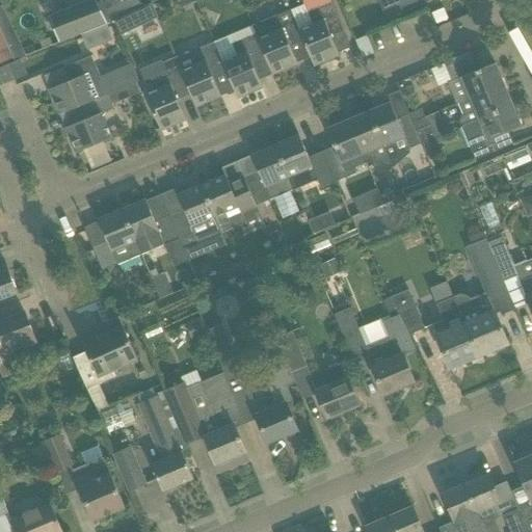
[(89,0),(49,17),(59,44),(107,25),(97,0),(89,0)]
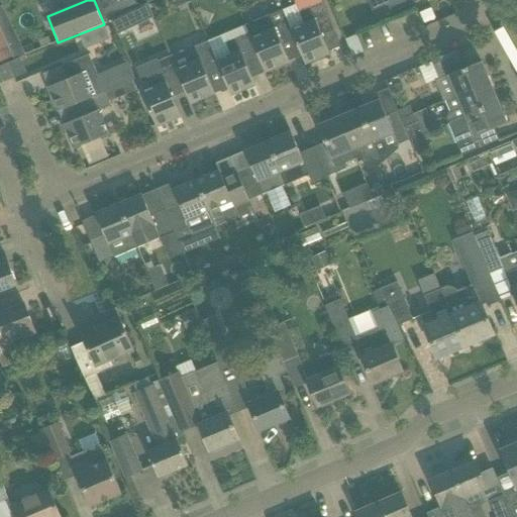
[(97,0),(107,21),(138,6),(134,0),(97,0)]
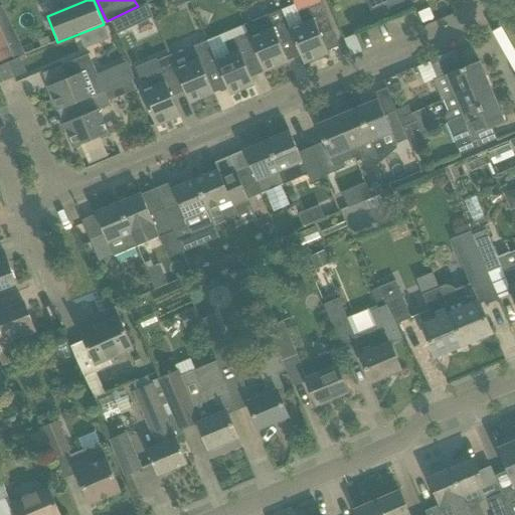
[(383,0),(385,5),(389,13),(417,1),(416,0),(383,0)]
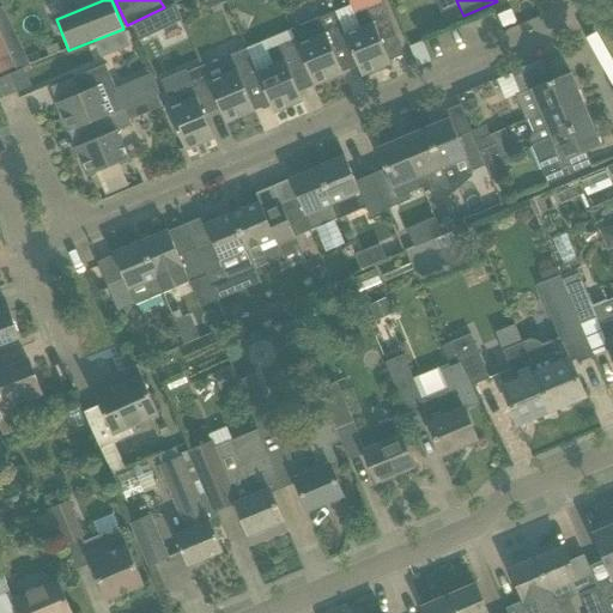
[(349,44),(362,77),(390,65),(381,42),(396,35),(382,2),(354,14),(350,6),(335,12),(349,44)]
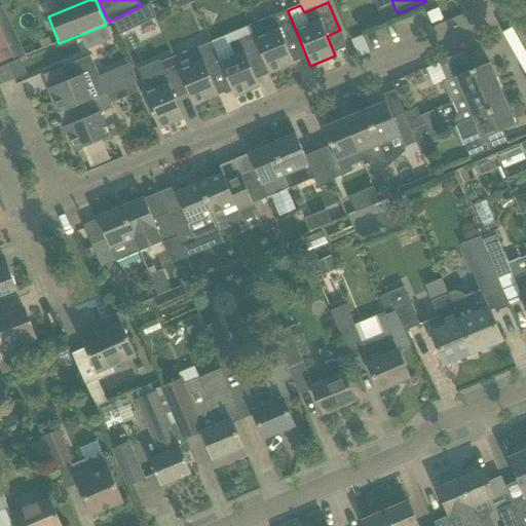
[(150,4),(113,22),(119,36),(156,17),(150,4)]
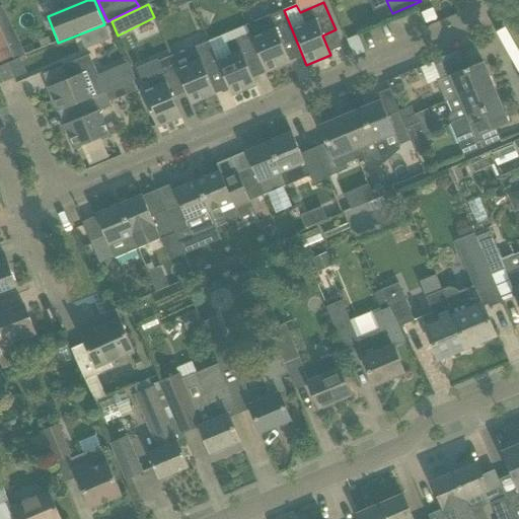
[(432,8),(421,12),(425,22),(436,18),(432,8)]
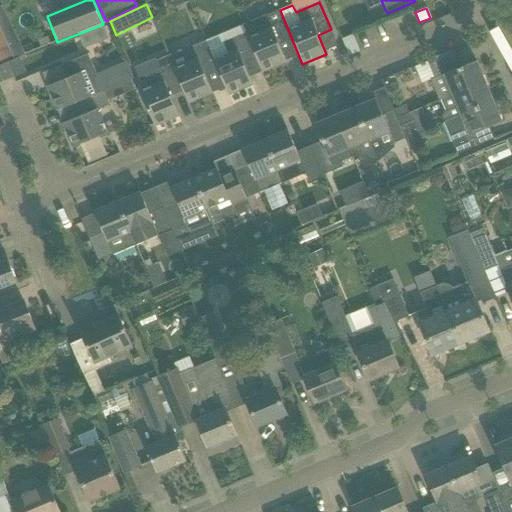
[(261,18),(243,26),(246,32),(246,33),(257,60),(262,72),(286,62),(278,43),(291,37),(280,10),(267,16),(268,19),(263,21),(261,18)]
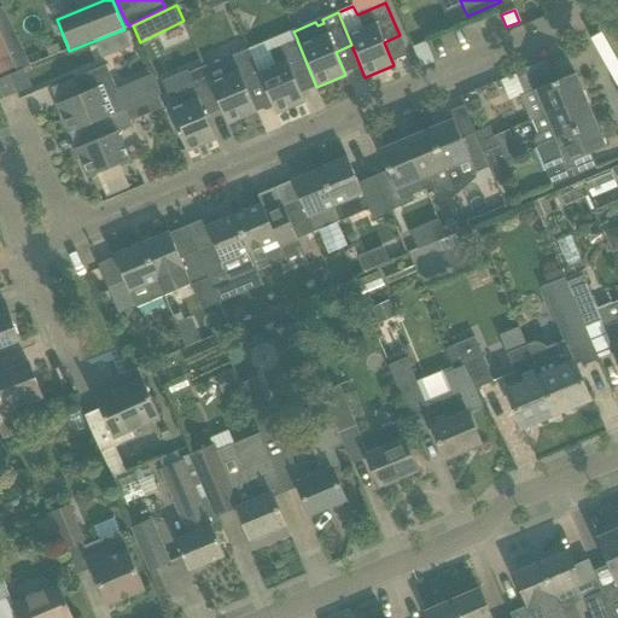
[(0,74),(15,68),(5,46),(0,35),(0,74)]
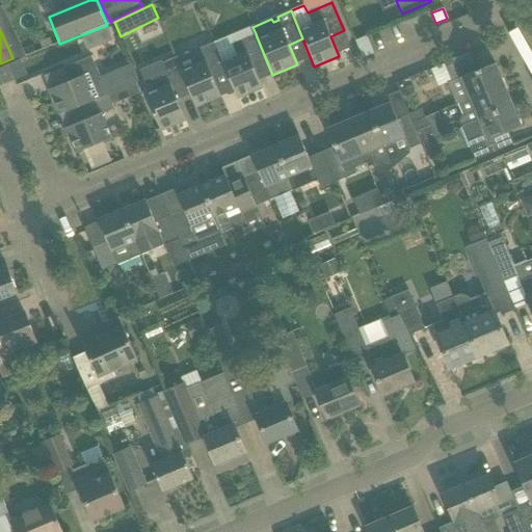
[(225,71),(237,99),(263,88),(254,69),(267,62),(256,34),(232,45),(237,58),(222,63),(225,71)]
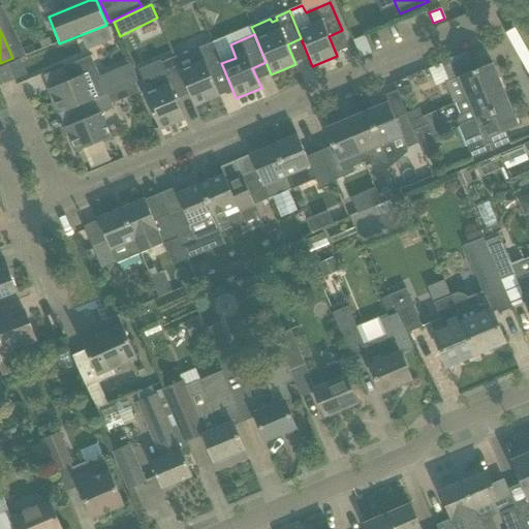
[(174,57),(189,94),(194,106),(220,96),(211,76),(224,70),(221,63),(213,42),(199,49),(200,52),(189,57),(187,52),(174,57)]
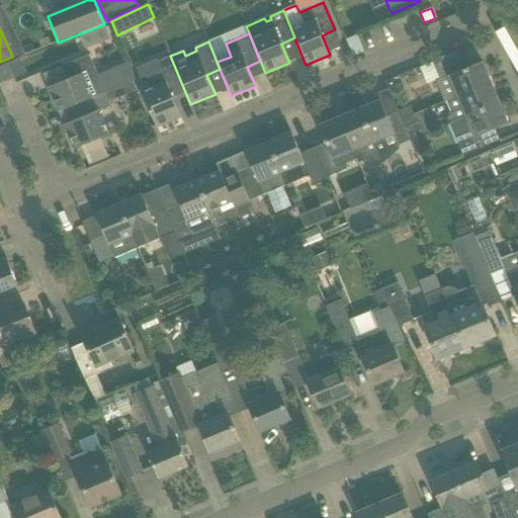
[(435,81),(444,101),(490,82),(482,62),(464,69),(456,52),(432,62),(440,80),(435,81)]
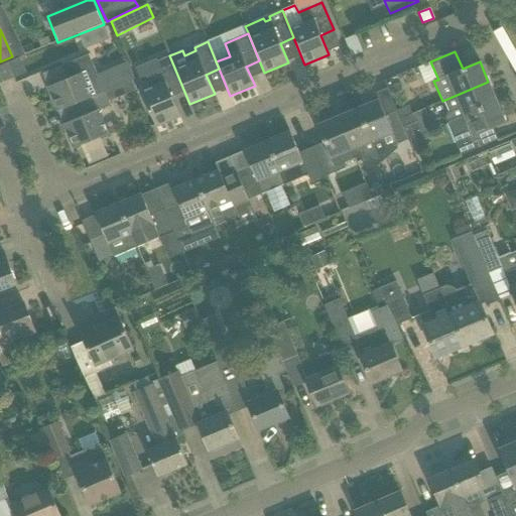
[(67,80),(47,88),(57,112),(78,104),(78,105),(112,91),(135,81),(128,62),(97,75),(95,70),(89,55),(61,67),(67,80)]
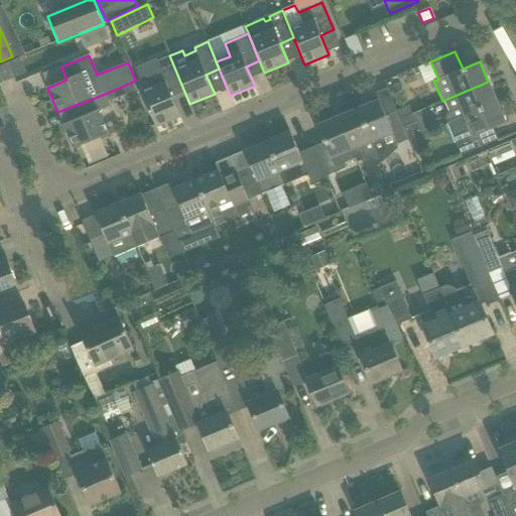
[(141,93),(156,127),(180,117),(172,98),(184,92),(169,55),(157,61),(156,59),(136,68),(142,84),(145,83),(147,90),(141,93)]
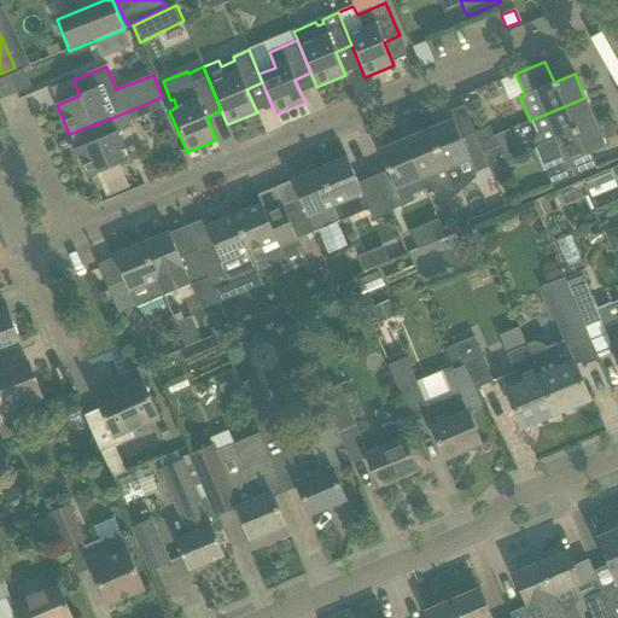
[(0,79),(0,100),(18,93),(11,75),(0,79)]
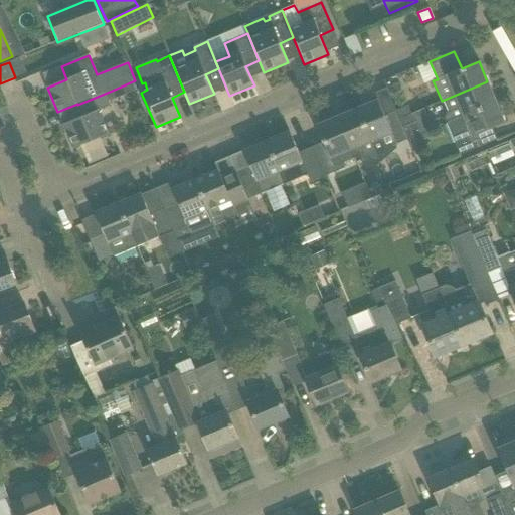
[(133,81),(120,87),(124,96),(137,91),(133,81)]
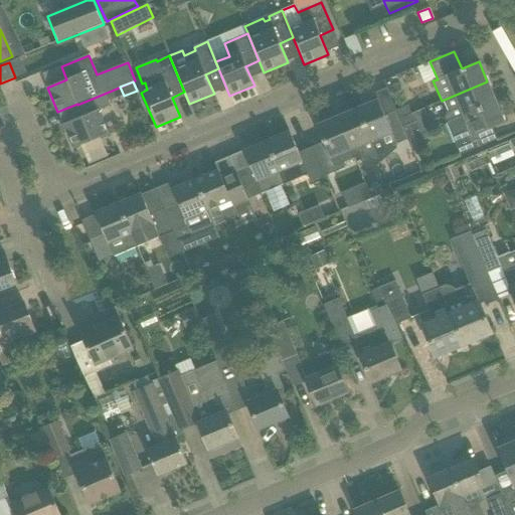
[(445,119),(446,122),(496,102),(487,81),(442,101),(442,102),(444,101),(449,111),(445,119)]
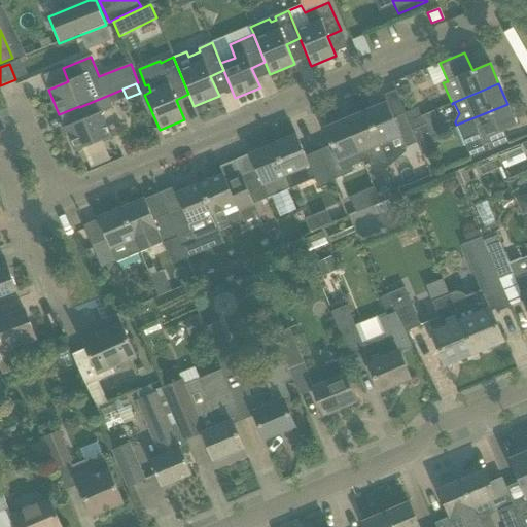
[(84,119),(65,128),(75,152),(110,138),(100,114),(100,113),(112,107),(111,105),(117,102),(114,93),(79,107),(84,119)]
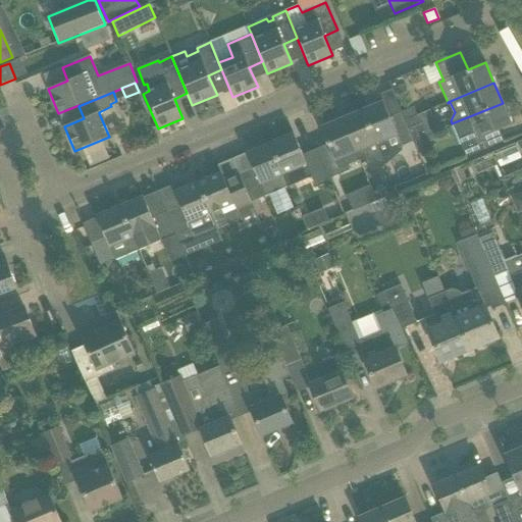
[(363,110),(376,142),(375,142),(379,152),(401,144),(402,147),(414,142),(413,140),(405,119),(402,112),(389,117),(383,101),(363,110)]
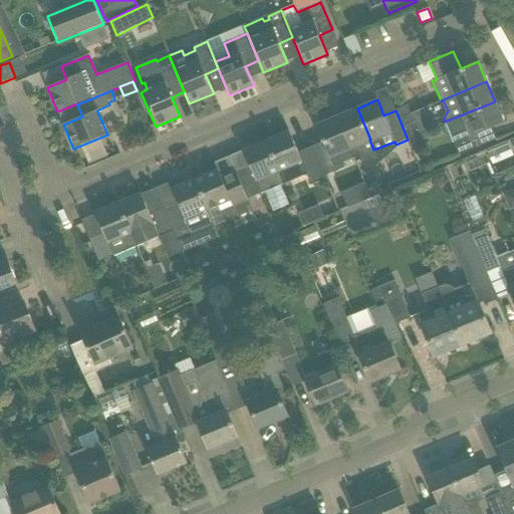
[(445,121),(459,155),(496,140),(491,127),(504,122),(495,101),(445,121)]
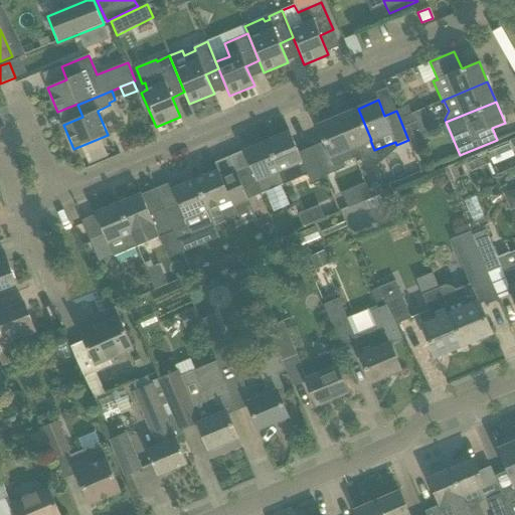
[(396,111),(399,118),(410,113),(407,106),(396,111)]
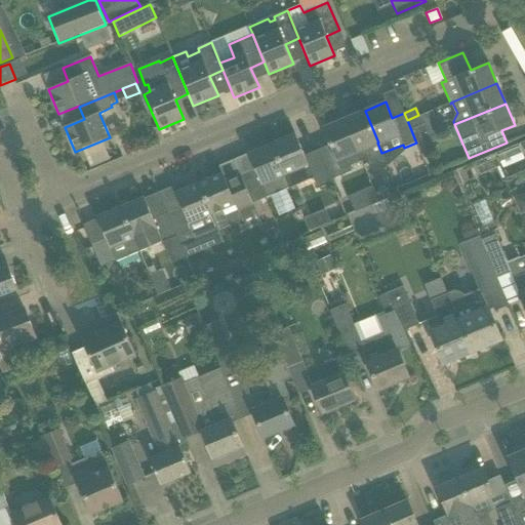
[(381,153),(377,143),(378,143),(365,111),(344,119),(362,162),(381,153)]
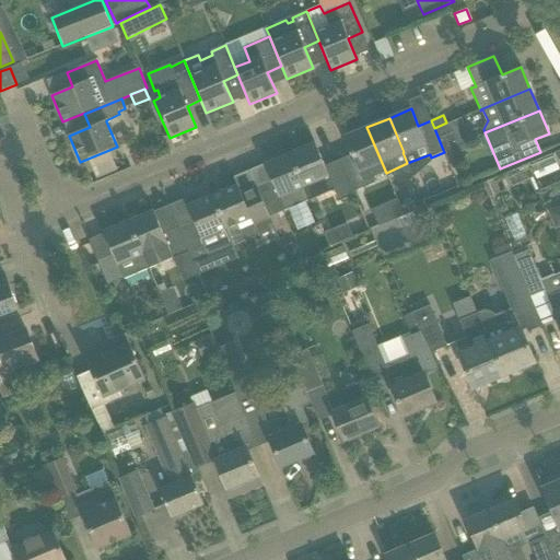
[(434,128),(443,150),(457,143),(453,131),(451,132),(446,123),(434,128)]
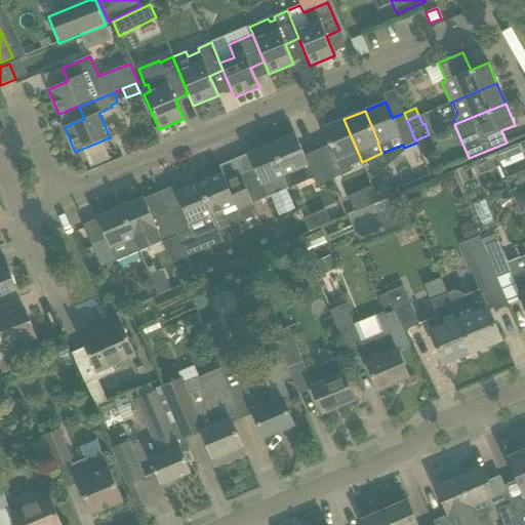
[(330,146),(319,150),(331,179),(352,171),(350,166),(362,162),(344,119),(323,128),(330,146)]
